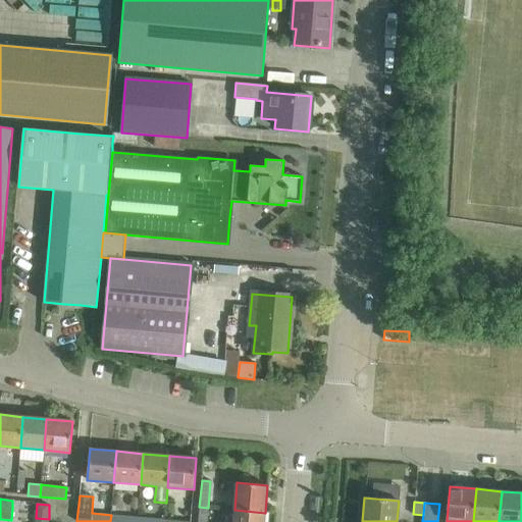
[(199,507),(198,521),(206,521),(208,508),(199,507)]
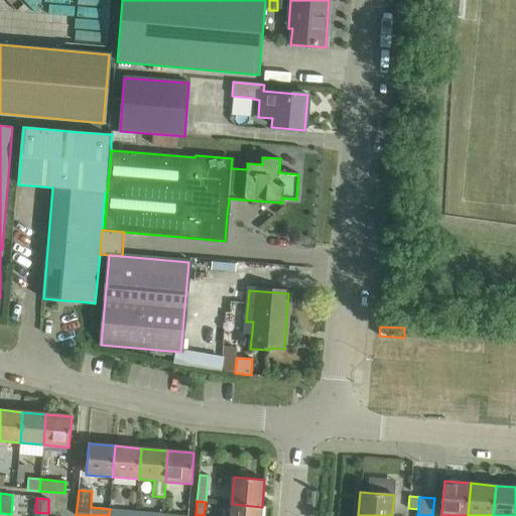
[(232,504),(230,515),(260,515),(262,507),(232,504)]
